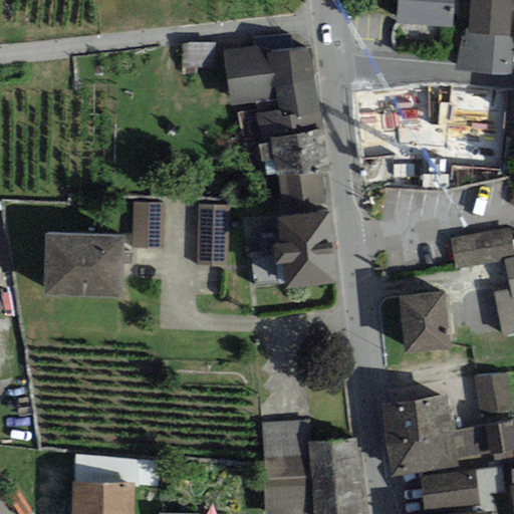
[(456,0),(398,0),(396,24),(454,29),(456,0)]
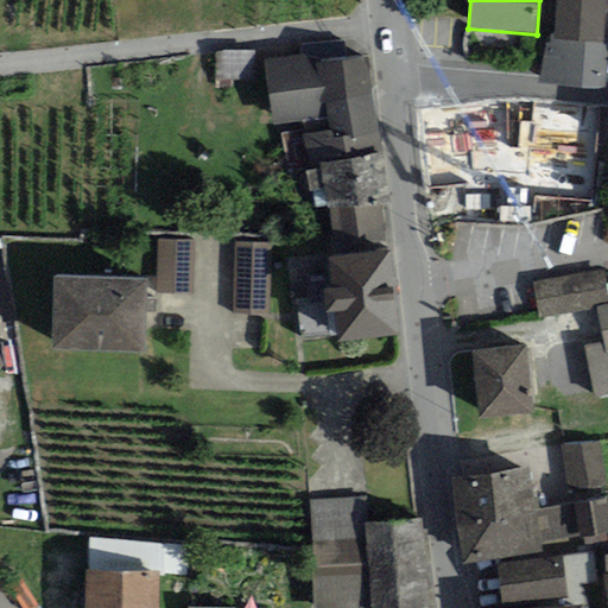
[(606,0),(557,0),(555,39),(603,43),(606,0)]
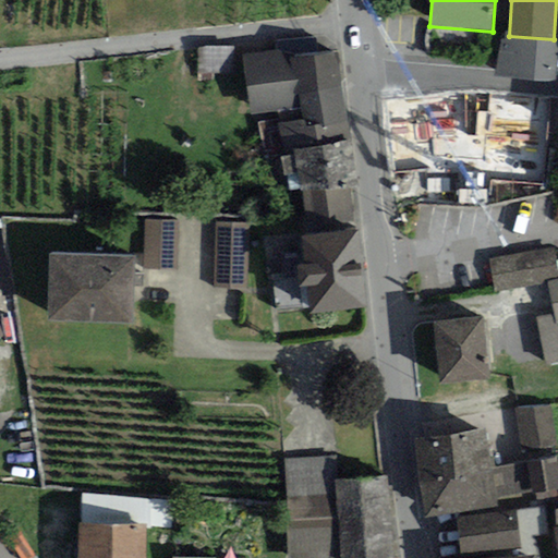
[(509,36),(504,36),(498,36),(496,77),(557,81),(557,79),(557,38),(554,39),(509,36)]
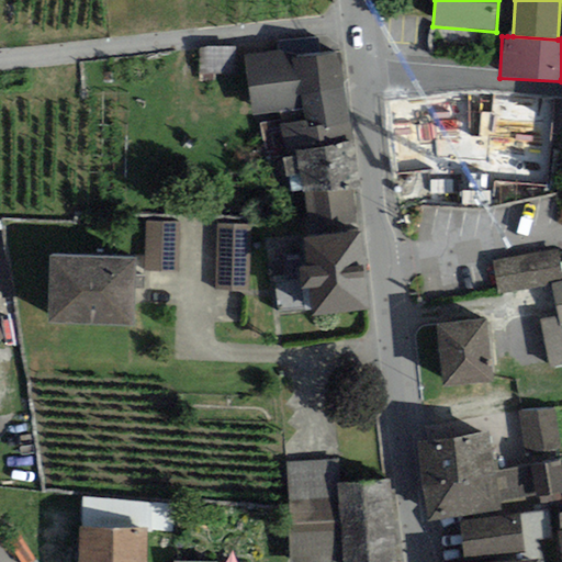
[(205,47),(204,79),(237,79),(238,47),(205,47)]
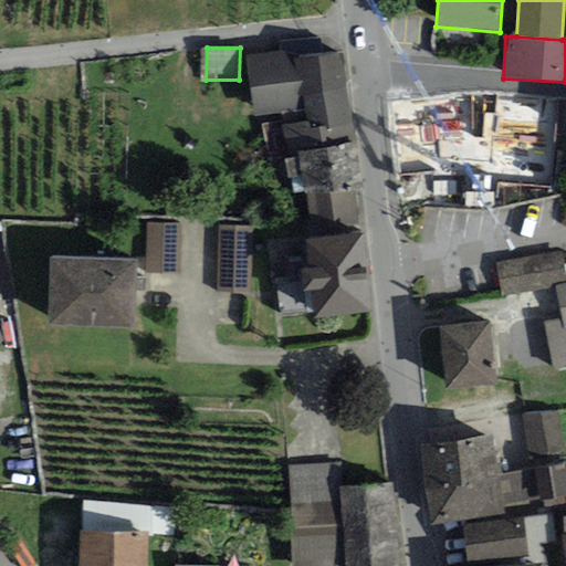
[(300,153),(355,145),(343,53),(296,59),(295,51),(244,59),(252,117),(282,113),(289,160),(301,159),(300,153)]
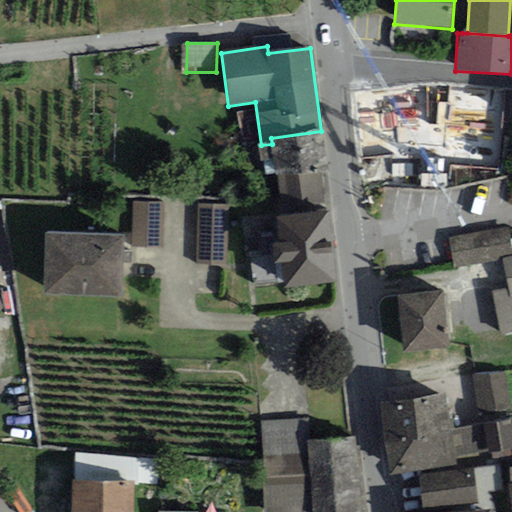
[(429,84),(353,93),(357,163),(425,157),(497,164),(505,91),(429,84)]
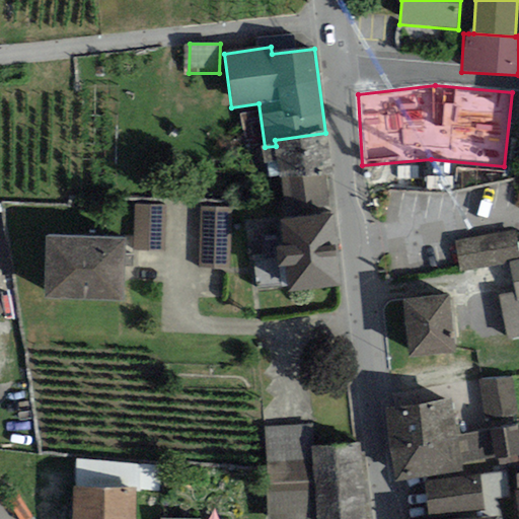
[(324,173),(335,171),(328,132),(325,133),(275,140),(276,146),(265,147),(263,148),(265,164),(279,162),(281,180),(324,173)]
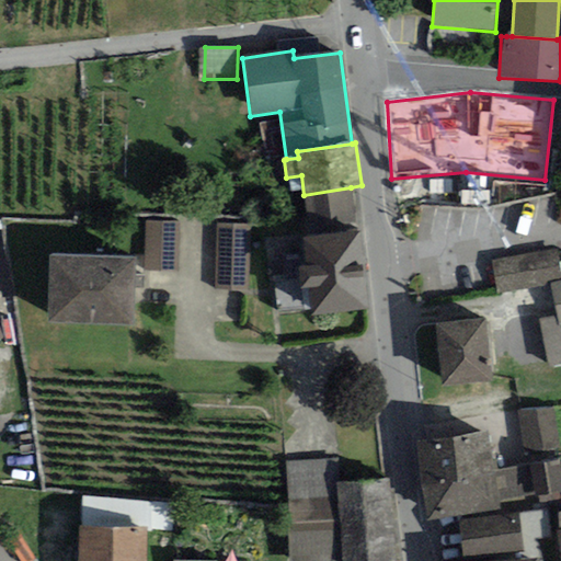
[(436,175),(395,183),(400,209),(442,202),(436,175)]
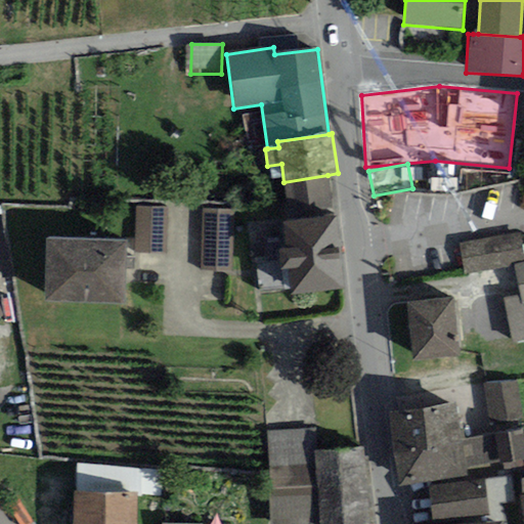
[(508,174),(461,170),(457,192),(507,181),(508,174)]
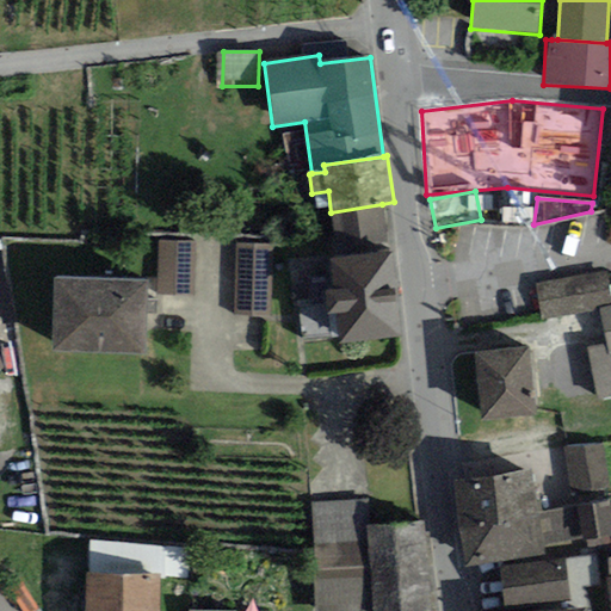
[(337,248),(388,241),(382,204),(331,213),(337,248)]
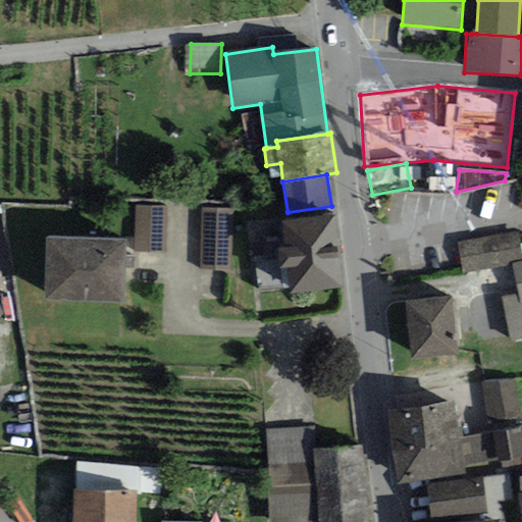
[(165,253),(165,206),(135,206),(135,253),(165,253)]
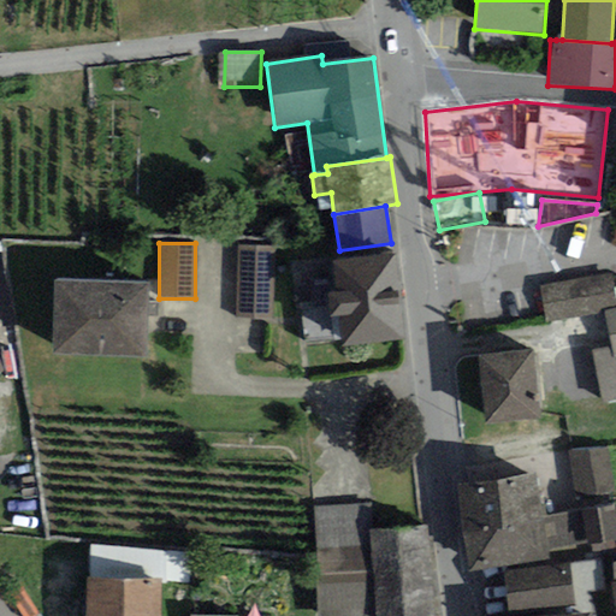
[(272,319),(276,247),(238,246),(235,318),(272,319)]
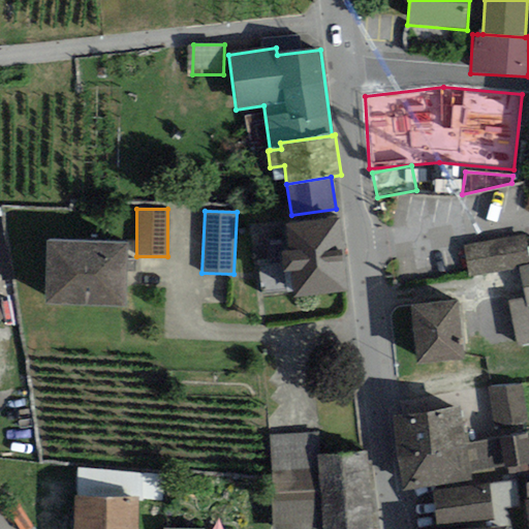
[(285,223),(288,249),(281,250),(284,274),(291,273),(294,299),(348,291),(339,217),(285,223)]
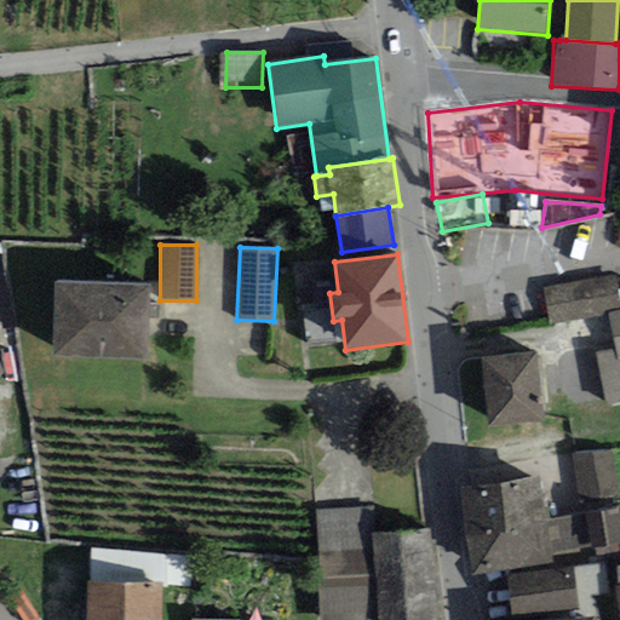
[(619,291),(618,276),(543,288),(549,327),(609,317),(608,313),(619,310),(619,291)]
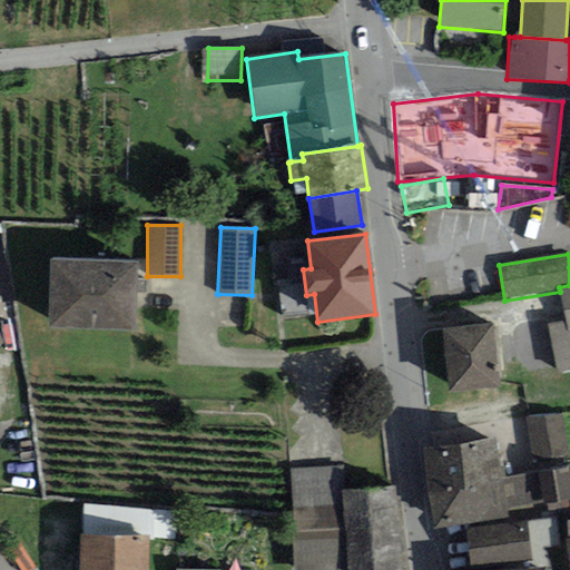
[(138,263),(50,259),(48,330),(136,333),(138,263)]
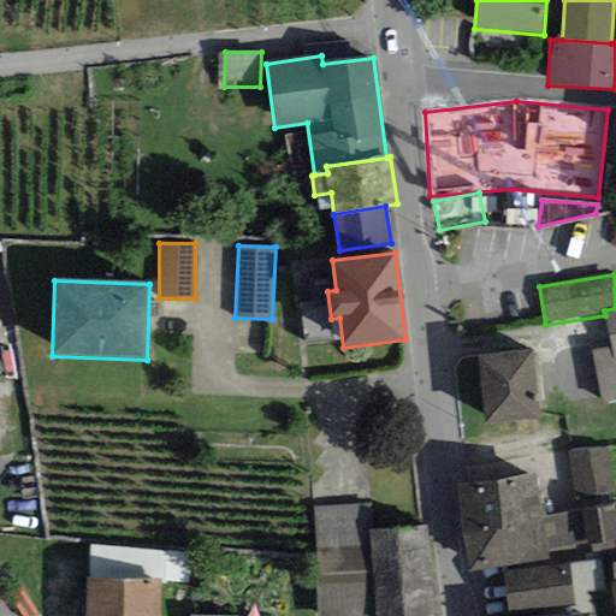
[(615,308),(604,311),(605,315),(611,347),(612,357),(615,356),(615,308)]
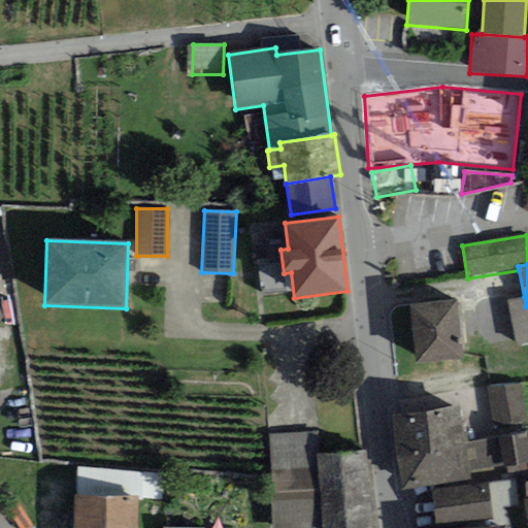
[(527,343),(527,305),(525,306),(524,297),(506,300),(515,347),(527,343)]
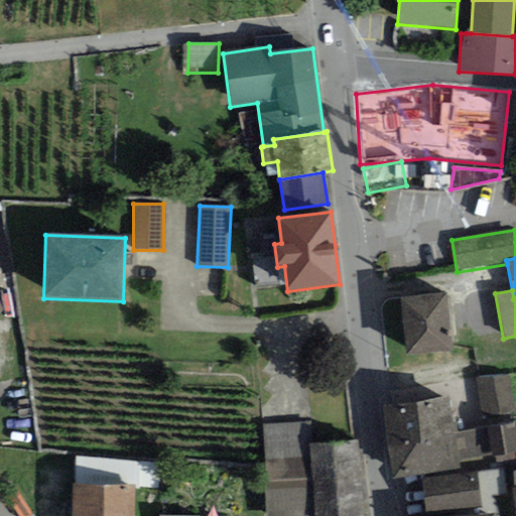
[(452,351),(444,292),(400,297),(406,356),(452,351)]
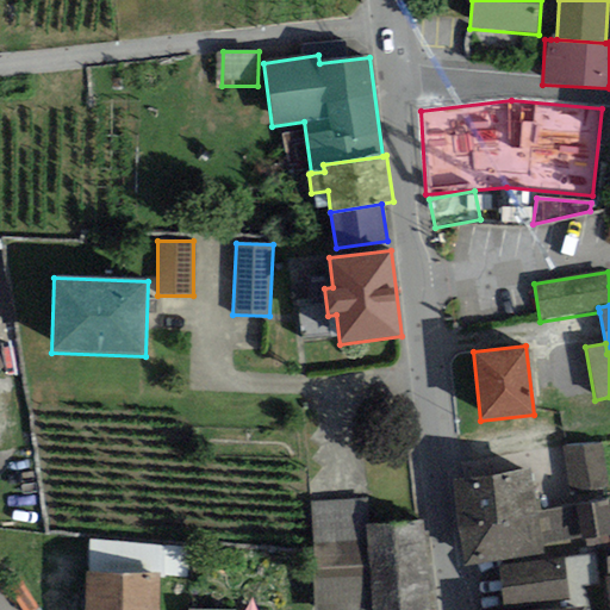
[(602,442),(564,448),(570,490),(609,484),(602,442)]
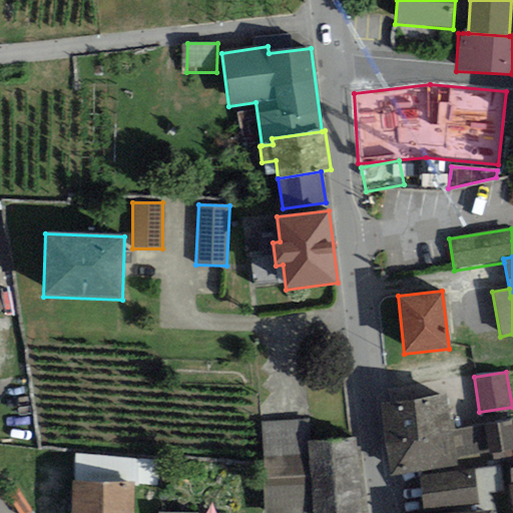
[(446,394),(381,404),(386,440),(451,430),(446,394)]
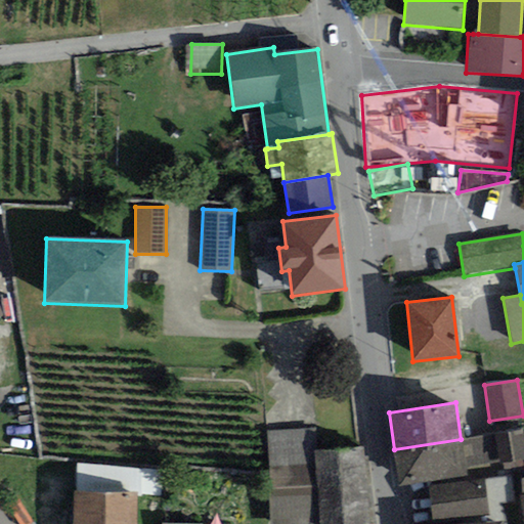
[(313,429),(268,432),(269,482),(268,523),(318,523),(318,498),(314,452),(313,429)]
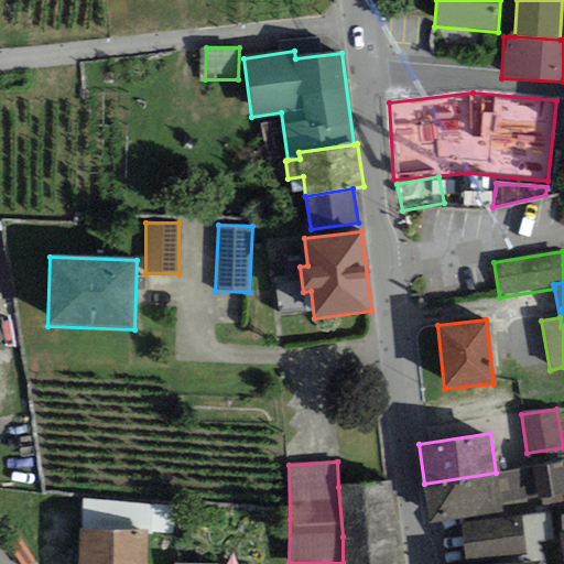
[(563,467),(563,465),(496,473),(500,507),(528,503),(528,499),(563,495),(563,467)]
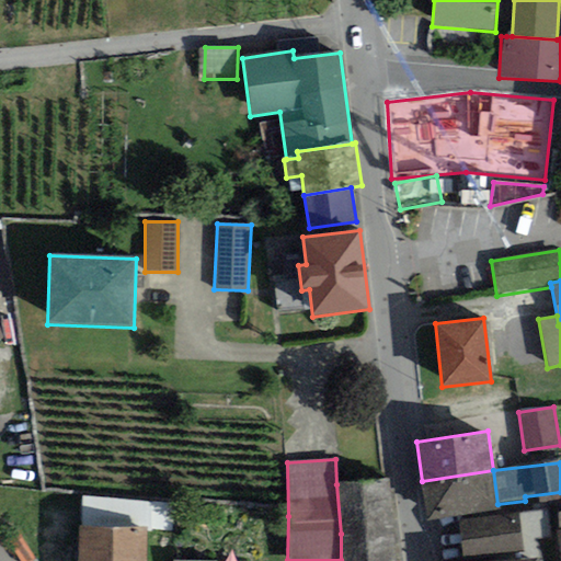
[(493,470),(422,481),(427,521),(499,511),(497,504),(493,470)]
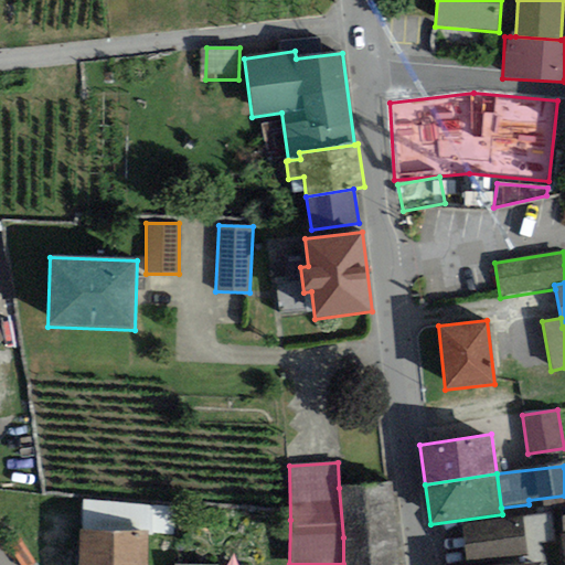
[(339,488),(343,537),(397,533),(393,483),(339,488)]
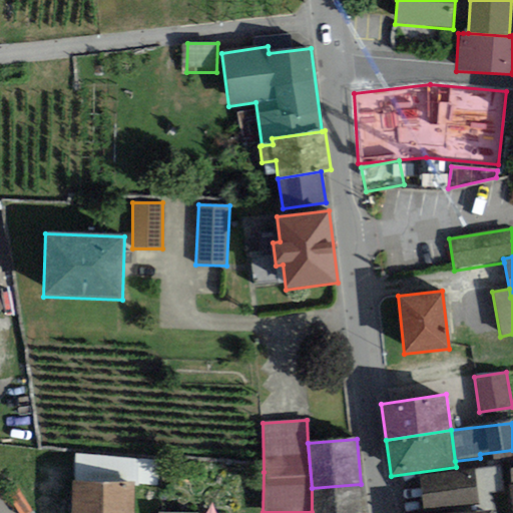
[(137,459),(75,454),(74,456),(74,480),(133,481),(133,487),(137,488),(137,485),(137,459)]
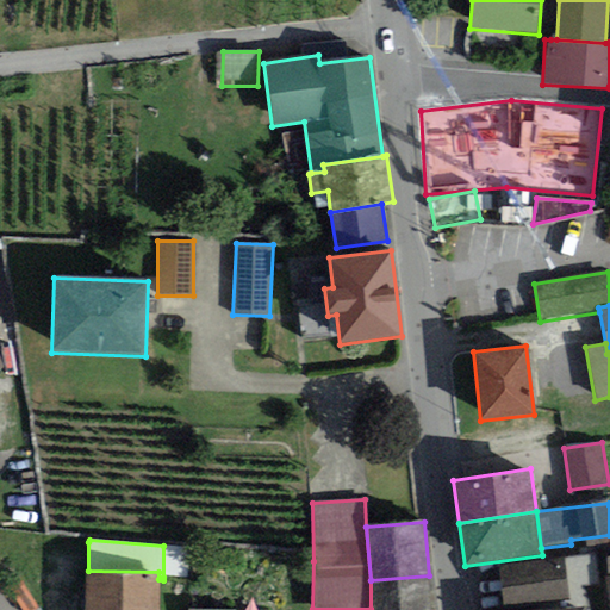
[(190,548),(163,546),(163,577),(188,576),(190,548)]
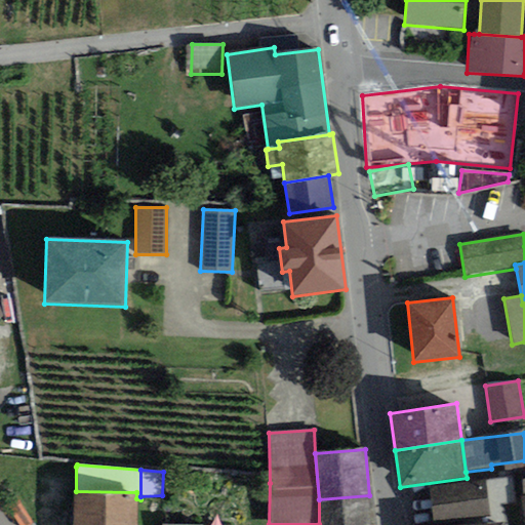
[(513,478),(431,488),(435,522),(490,516),(491,524),(502,522),(518,521),(513,478)]
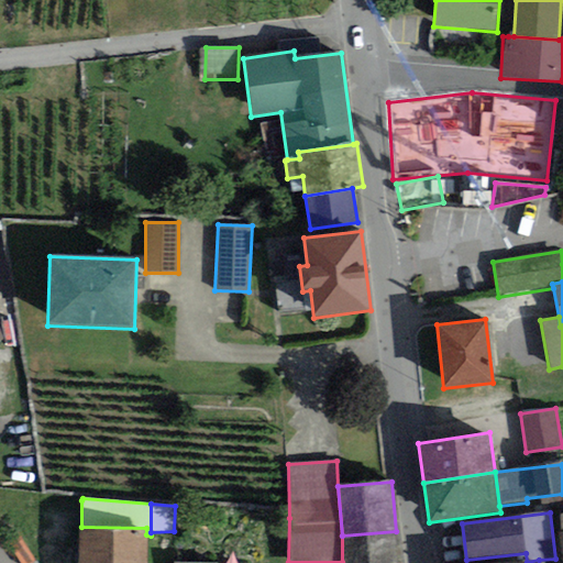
[(81,527),(79,527),(78,562),(145,562),(146,534),(146,528),(81,527)]
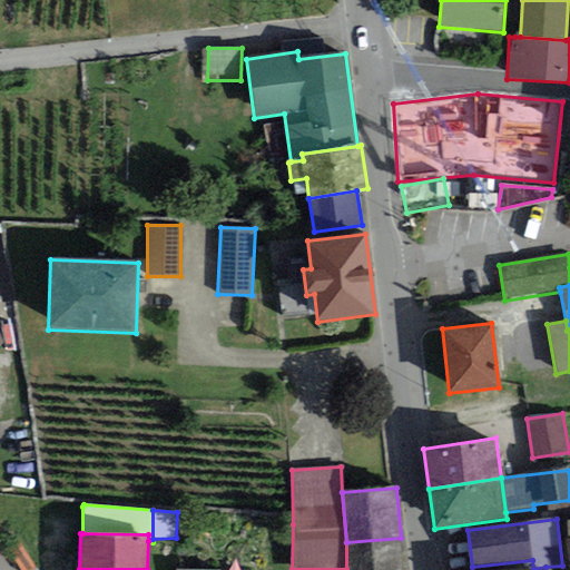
[(402,569),(401,538),(346,542),(346,569),(402,569)]
